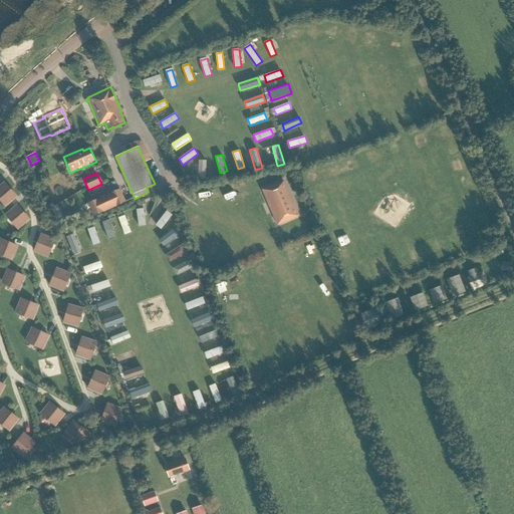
[(273,213),(278,224),(297,215),(293,205),(294,204),(289,193),(288,193),(283,182),(264,191),(268,201),(267,202),(272,213),(273,213)]
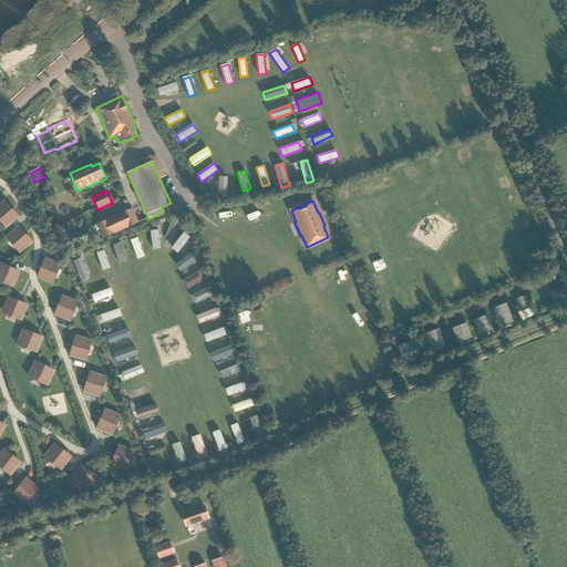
[(0,215),(6,222),(3,223),(7,227),(18,217),(6,202),(0,206),(0,215)]
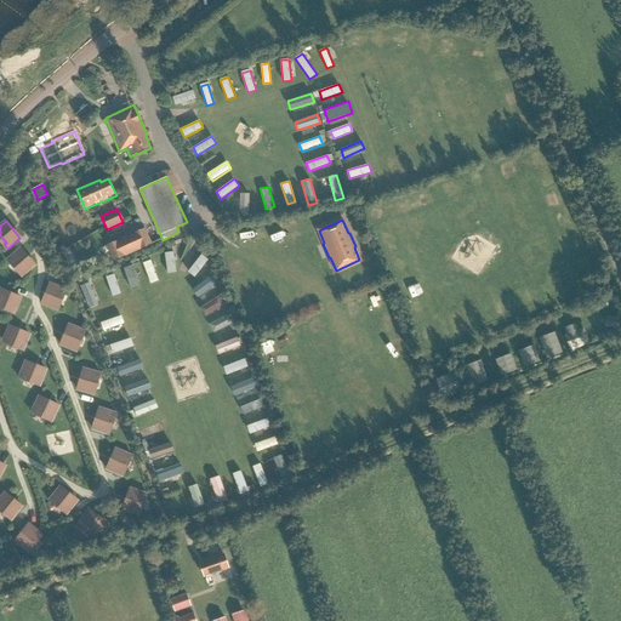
[(152,244),(144,228),(107,245),(114,261),(152,244)]
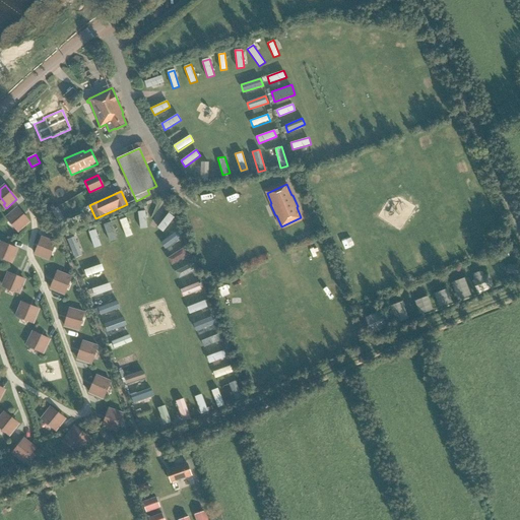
[(8,215),(6,218),(9,221),(11,219),(17,226),(16,228),(19,232),(29,222),(17,208),(10,214),(9,213),(8,215)]
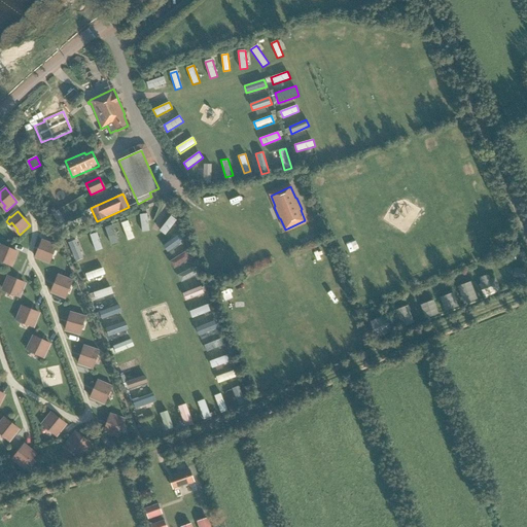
[(147,214),(140,215),(142,232),(149,231),(147,214)]
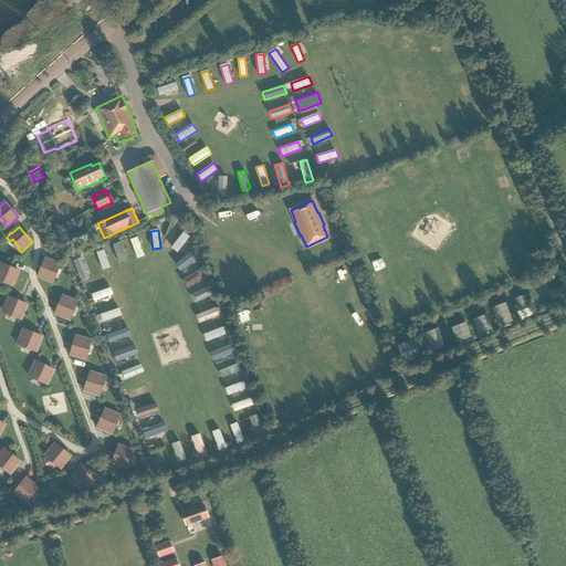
[(75,247),(93,240),(90,232),(72,239),(75,247)]
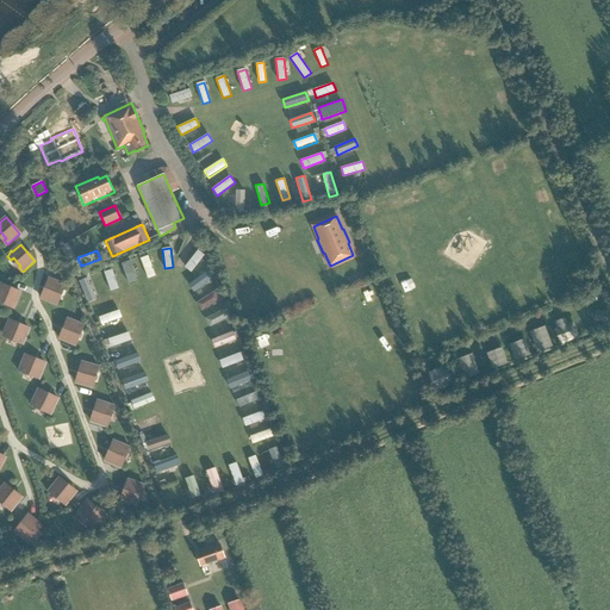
[(204,255),(197,250),(185,267),(191,272),(204,255)]
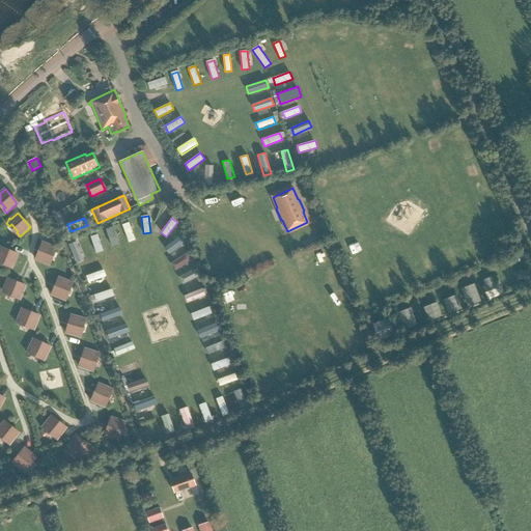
[(129,223),(121,225),(129,243),(135,240),(129,223)]
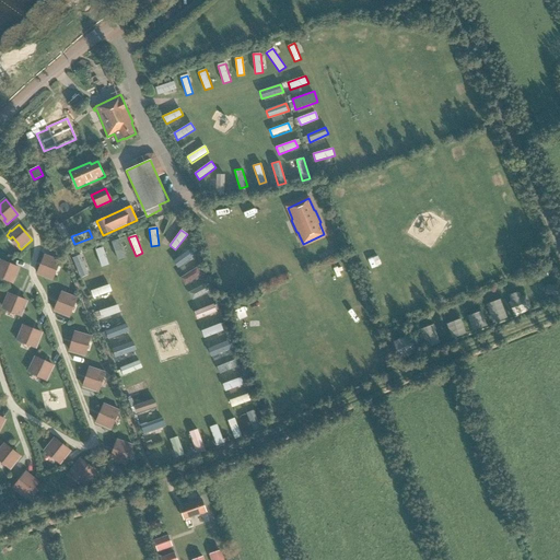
[(119,241),(113,243),(118,261),(126,259),(119,241)]
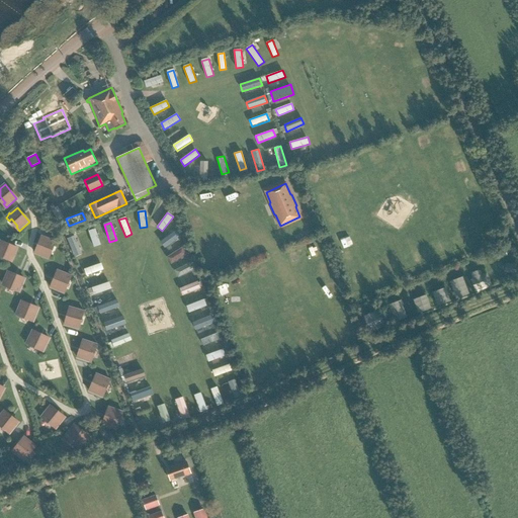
[(95,229),(88,231),(94,248),(101,246),(95,229)]
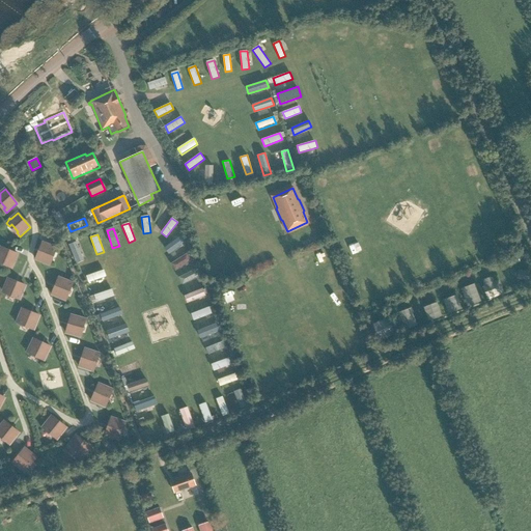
[(185,242),(179,235),(164,248),(169,254),(185,242)]
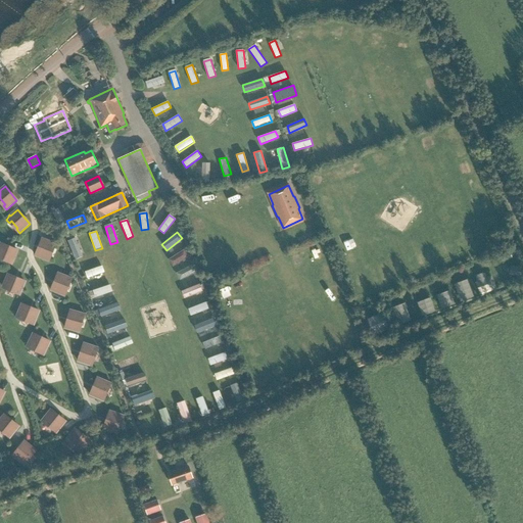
[(75,238),(67,241),(76,259),(82,256),(75,238)]
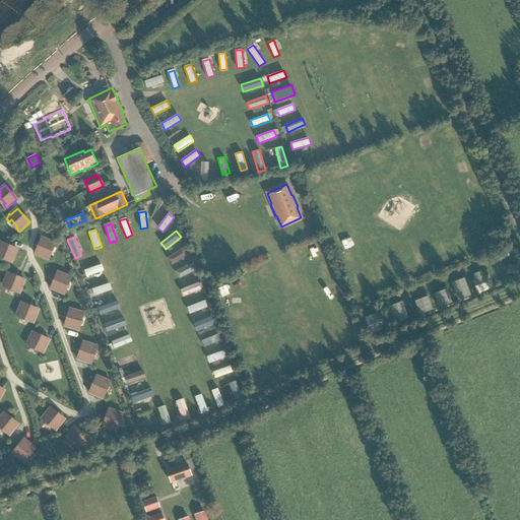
[(43,238),(36,255),(48,260),(50,255),(48,255),(51,247),(54,248),(56,243),(53,242),(53,241),(51,241),(43,238)]
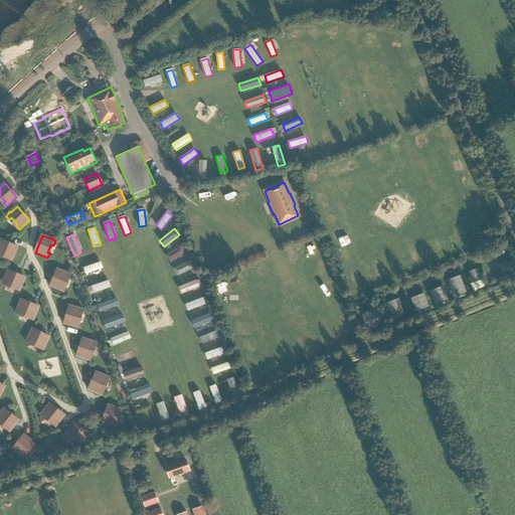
[(0,252),(8,255),(7,258),(12,260),(17,247),(0,240),(0,252)]
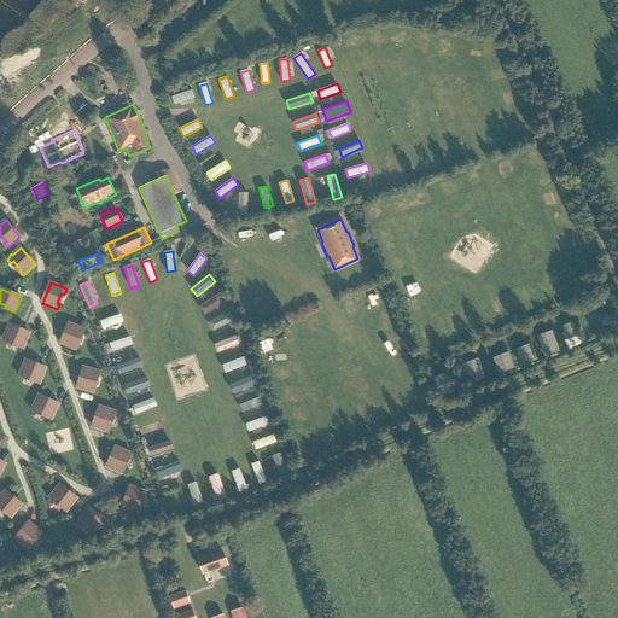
[(606,305),(602,295),(589,299),(593,309),(606,305)]
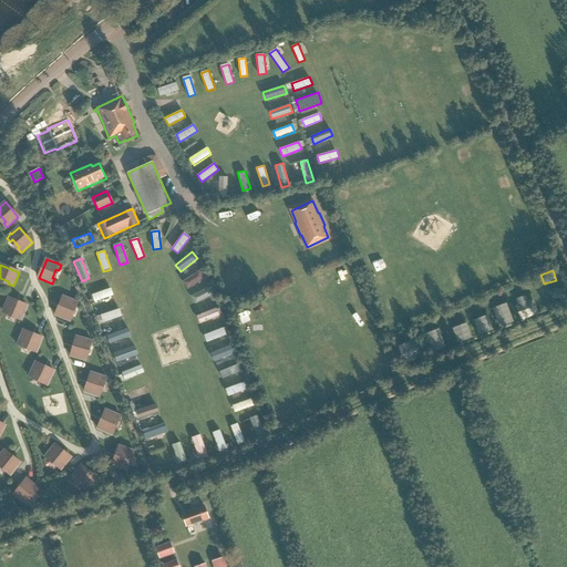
[(204,279),(199,271),(182,281),(187,289),(204,279)]
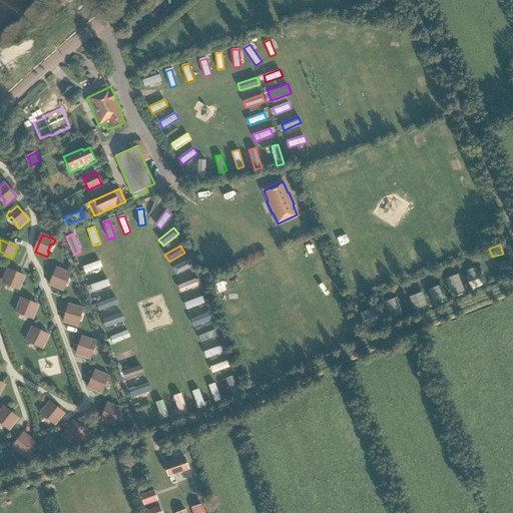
[(102,268),(100,261),(83,267),(85,273),(102,268)]
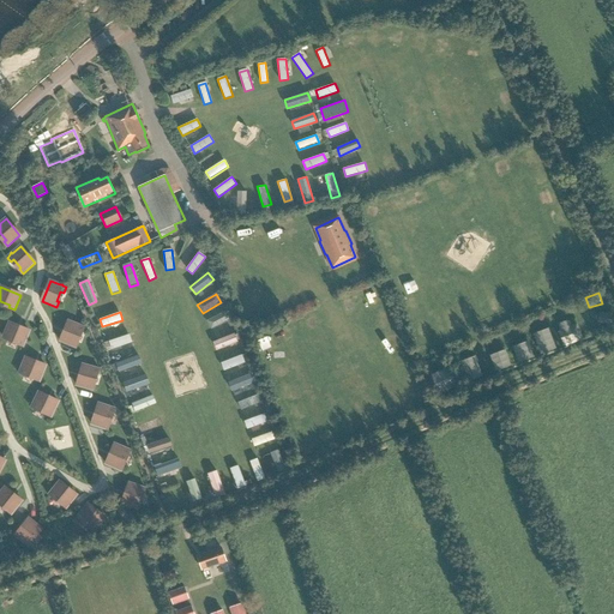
[(229,320),(224,312),(206,320),(211,329),(229,320)]
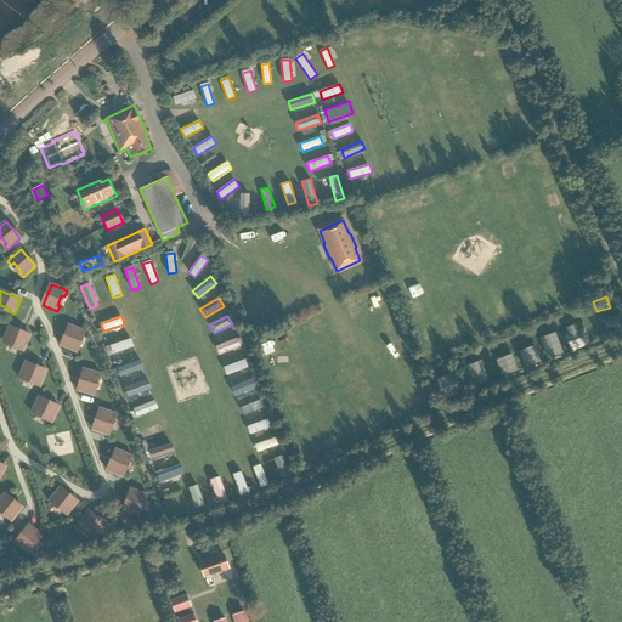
[(617,328),(620,318),(608,316),(605,327),(617,328)]
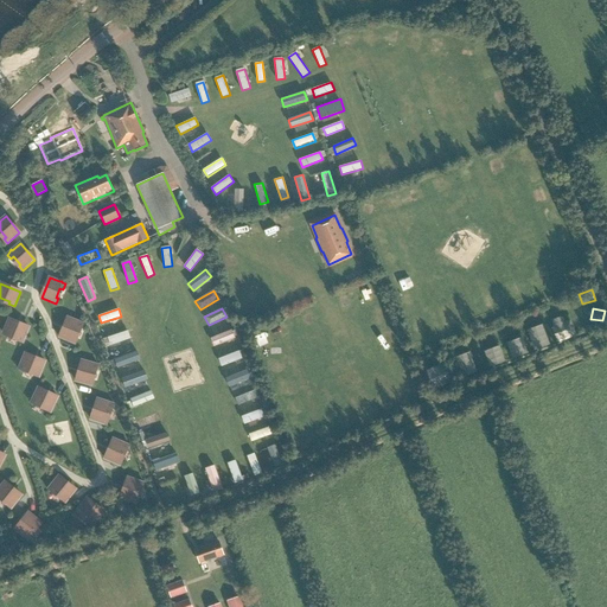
[(563,321),(562,317),(550,321),(558,342),(576,336),(569,319),(563,321)]
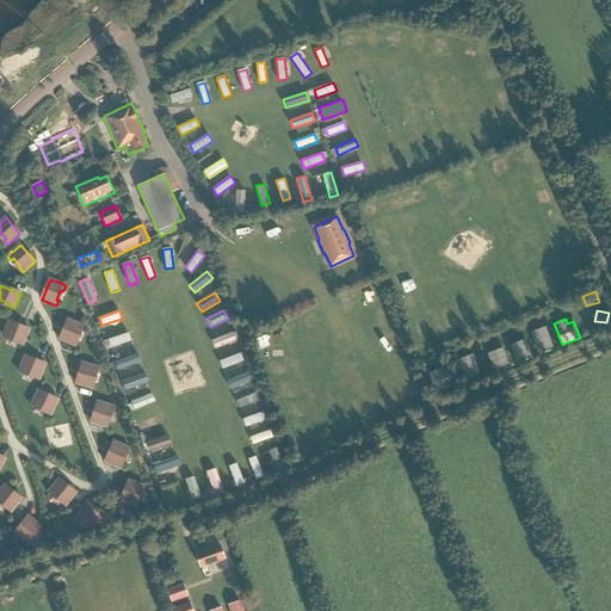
[(68,320),(60,340),(74,346),(76,340),(75,340),(79,331),(82,332),(85,326),(80,325),(81,323),(79,323),(68,320)]
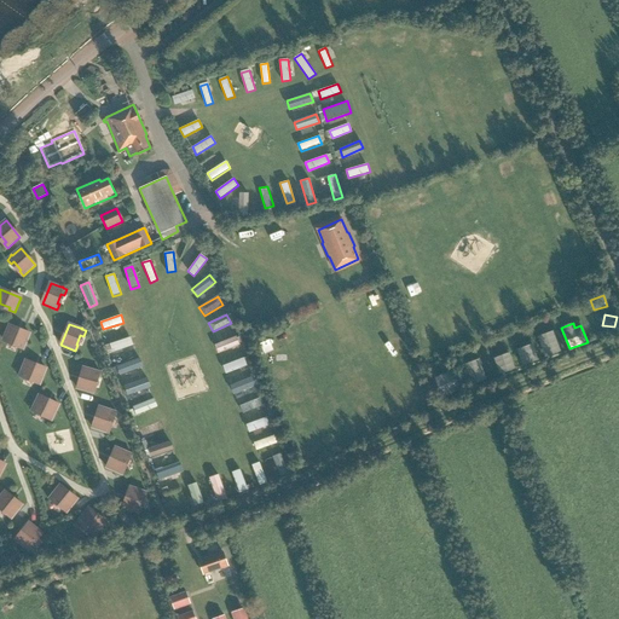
[(10,325),(3,340),(18,346),(17,348),(23,350),(24,346),(25,346),(27,345),(25,343),(29,334),(10,325)]
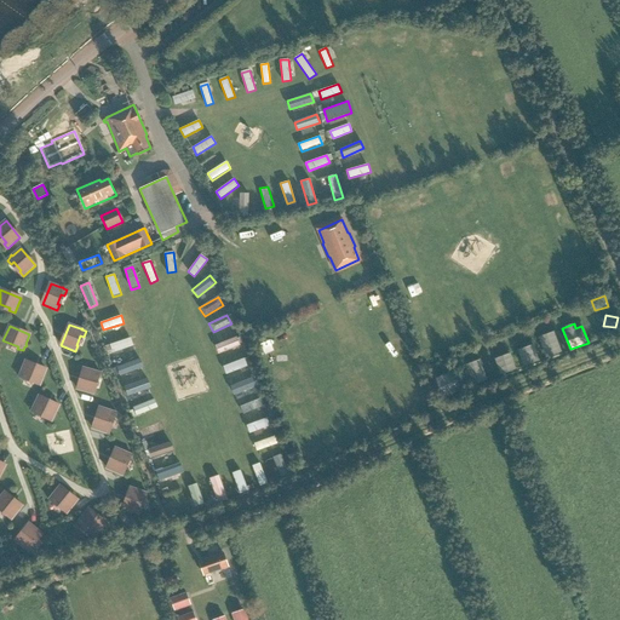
[(562,352),(554,331),(538,337),(546,357),(562,352)]
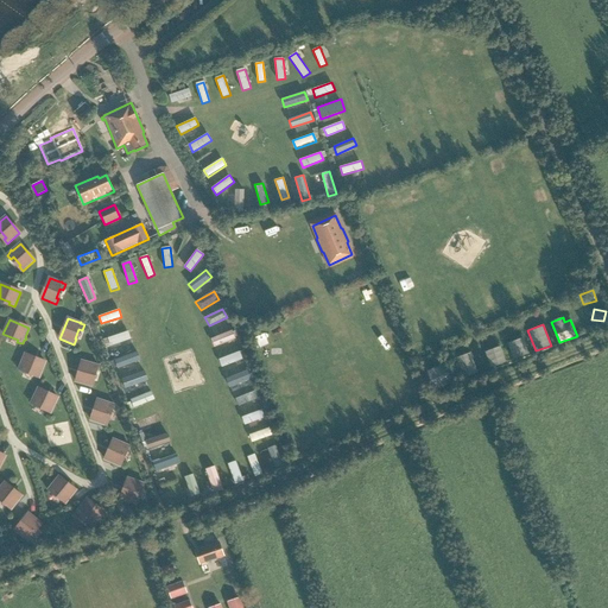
[(234,339),(232,330),(210,339),(214,347),(234,339)]
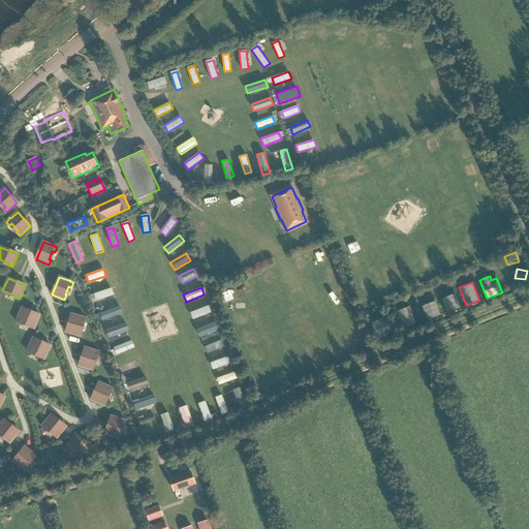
[(114,294),(111,288),(93,293),(95,301),(114,294)]
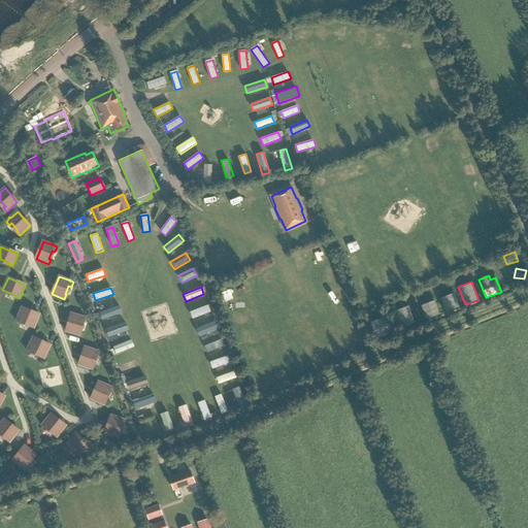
[(459,307),(454,293),(440,298),(446,312),(459,307)]
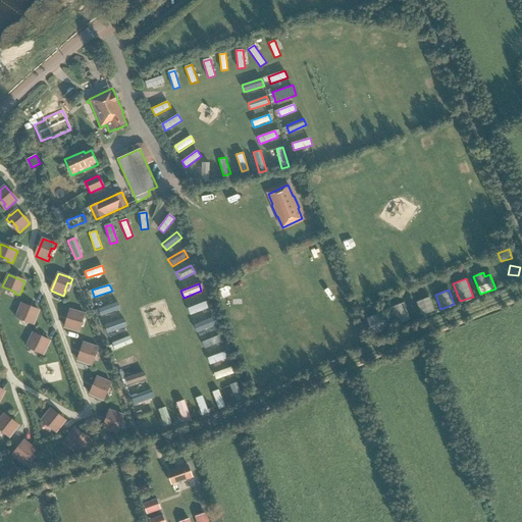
[(434,311),(429,297),(416,302),(421,316),(434,311)]
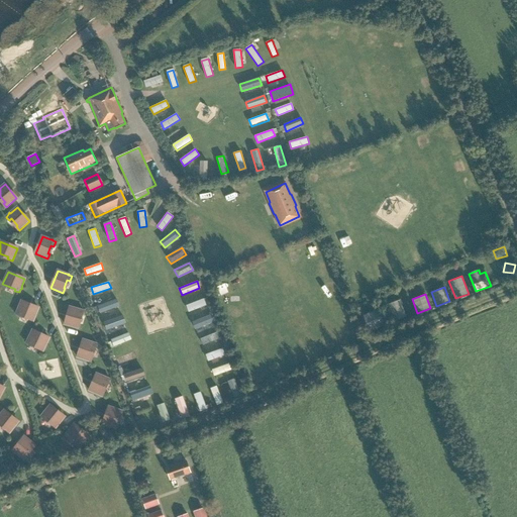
[(119,307),(117,299),(98,306),(100,313),(119,307)]
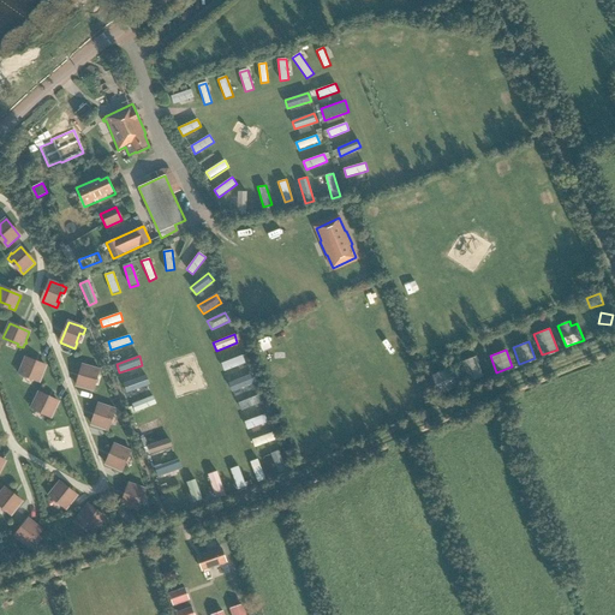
[(245,364),(242,356),(221,364),(225,371),(245,364)]
